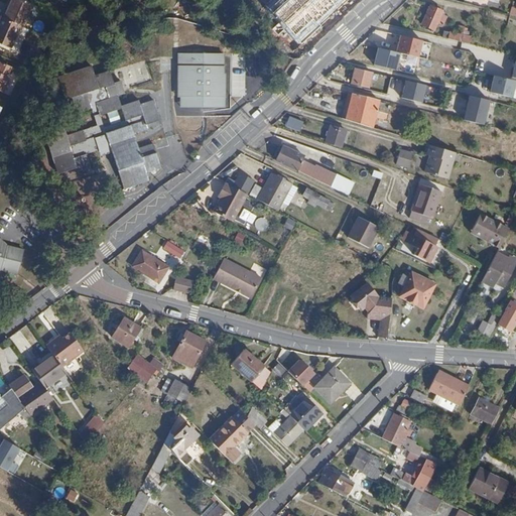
[(9,0),(2,17),(19,25),(22,26),(31,4),(22,0),(9,0)]
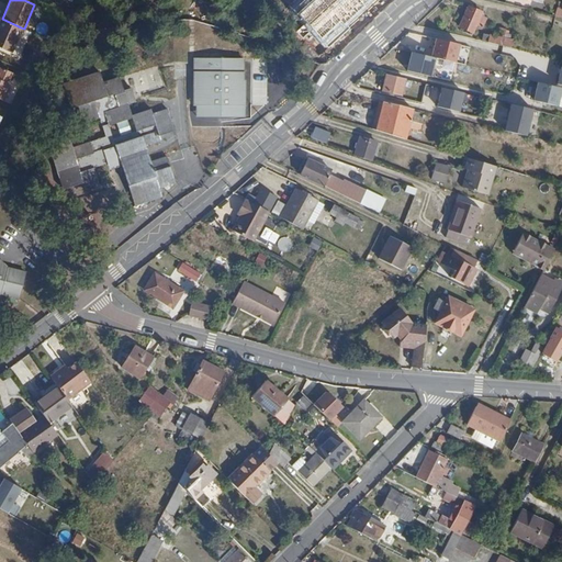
[(311,0),(298,13),(329,49),(380,0),(311,0)]
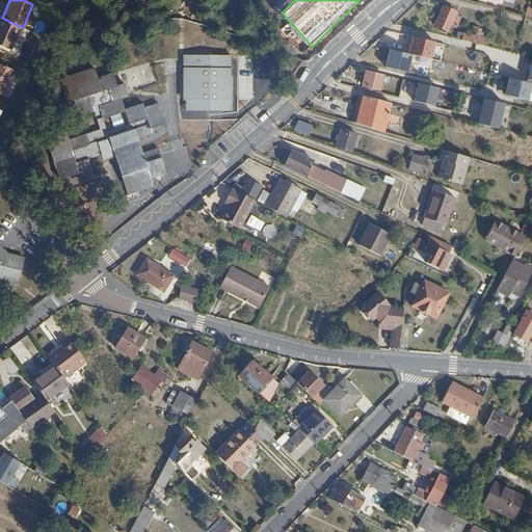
[(443,4),(433,24),(447,29),(450,23),(454,25),(458,16),(454,14),(455,10),(443,4)]
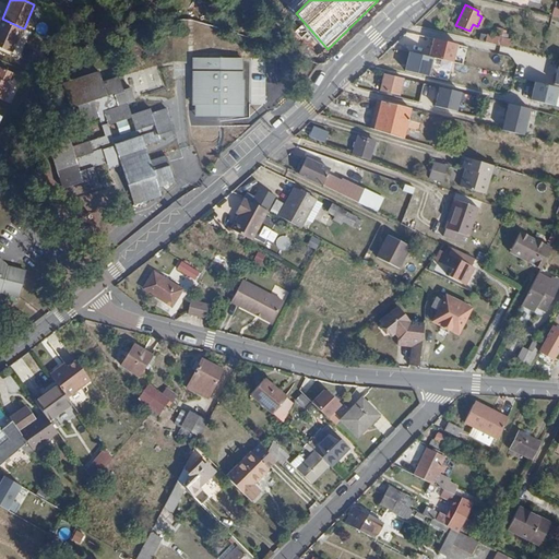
[(508,13),(500,11),(498,21),(506,23),(508,13)]
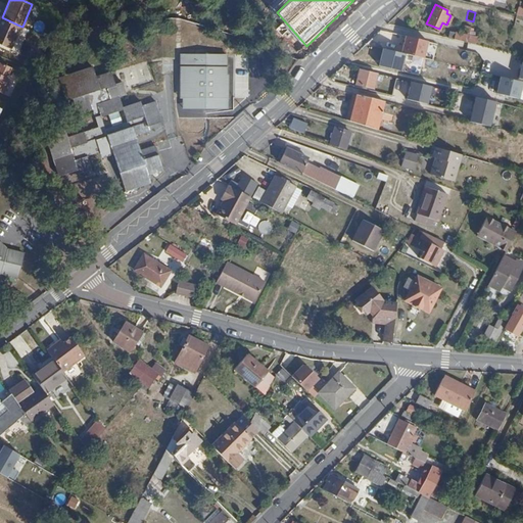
[(2,17),(0,16),(0,44),(10,49),(19,26),(2,17)]
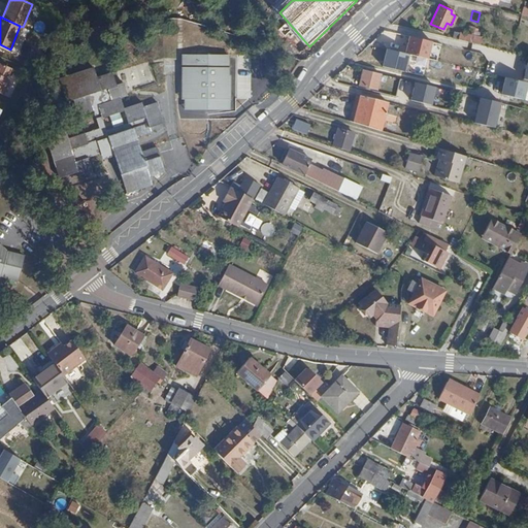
[(456,30),(453,38),(481,44),(483,37),(479,35),(481,28),(469,25),(467,33),(456,30)]
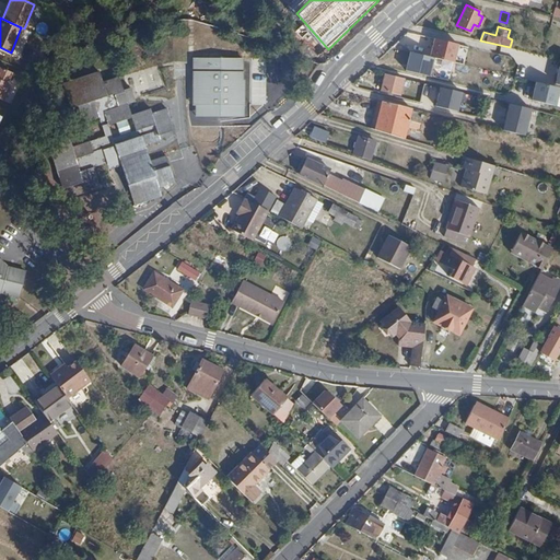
[(434,39),(431,58),(435,59),(453,65),(457,45),(434,39)]
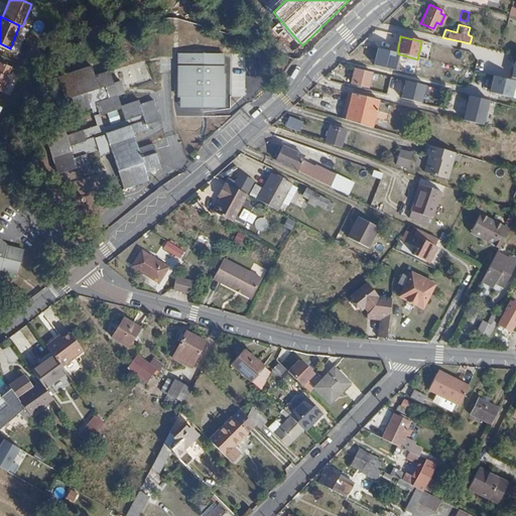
[(378,48),(372,67),(395,73),(401,54),(397,53),(378,48)]
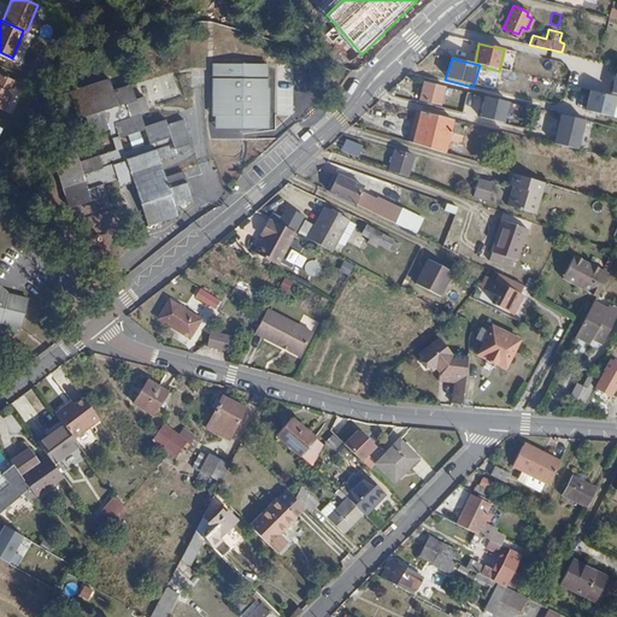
[(215,62),(213,87),(217,87),(216,112),(221,112),(221,121),(229,121),(228,124),(258,125),(258,121),(265,121),(265,113),(270,113),(270,87),(269,87),(269,63),(215,62)]
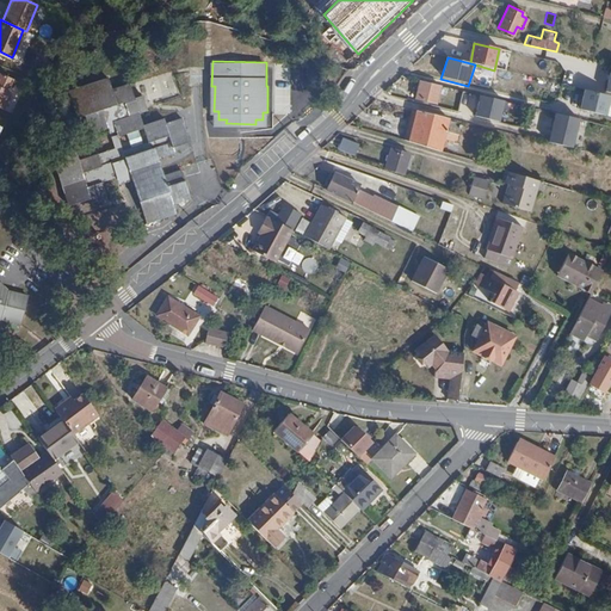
[(0,73),(0,109),(2,110),(10,92),(6,91),(11,79),(0,73)]
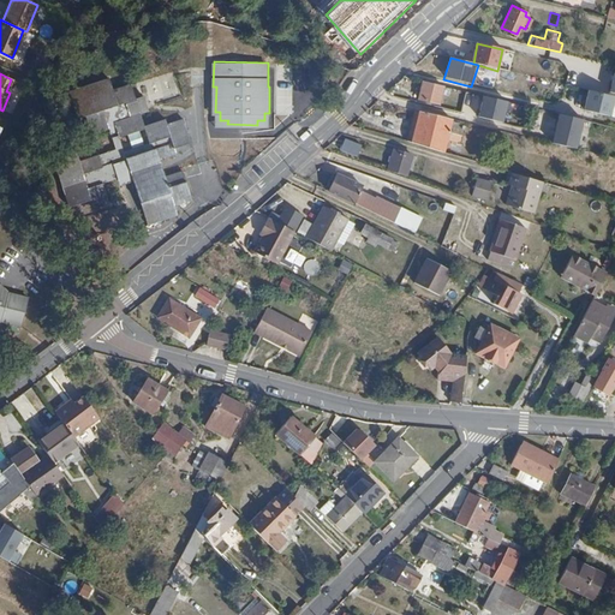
[(77,115),(84,113),(119,101),(113,84),(109,75),(69,89),(77,115)]
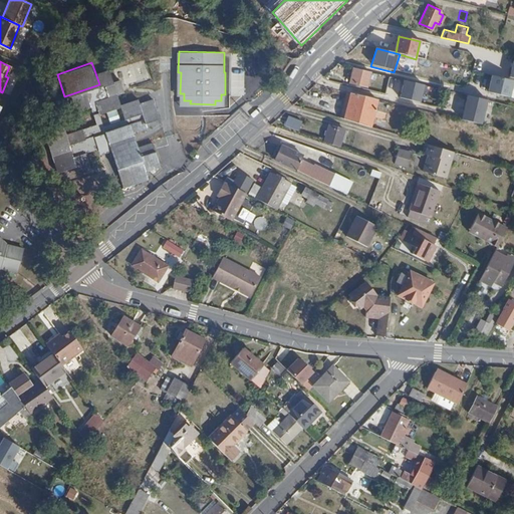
[(99,84),(70,94),(75,109),(91,104),(92,104),(97,102),(100,112),(122,105),(126,117),(144,111),(146,117),(105,131),(111,150),(123,186),(150,178),(147,170),(163,165),(155,140),(139,145),(135,131),(149,125),(148,121),(161,117),(154,96),(141,100),(140,96),(122,101),(119,92),(129,89),(123,76),(115,79),(110,65),(94,70),(99,84)]
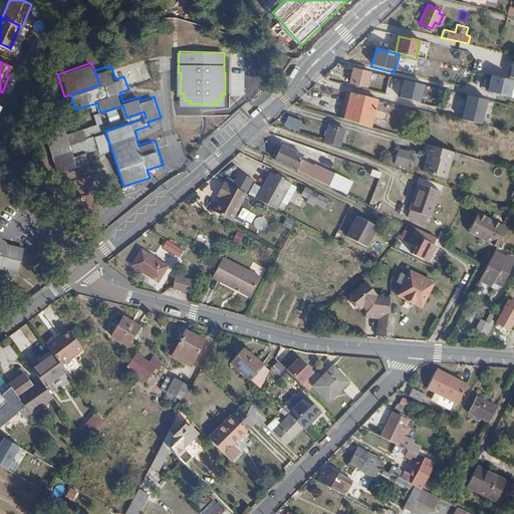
[(371,71),(355,68),(352,83),(368,86),(371,71)]
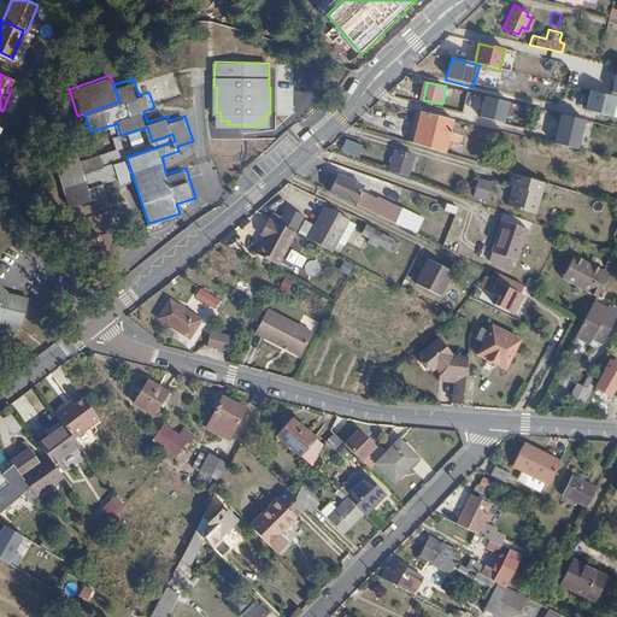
[(611,116),(615,98),(587,92),(583,110),(611,116)]
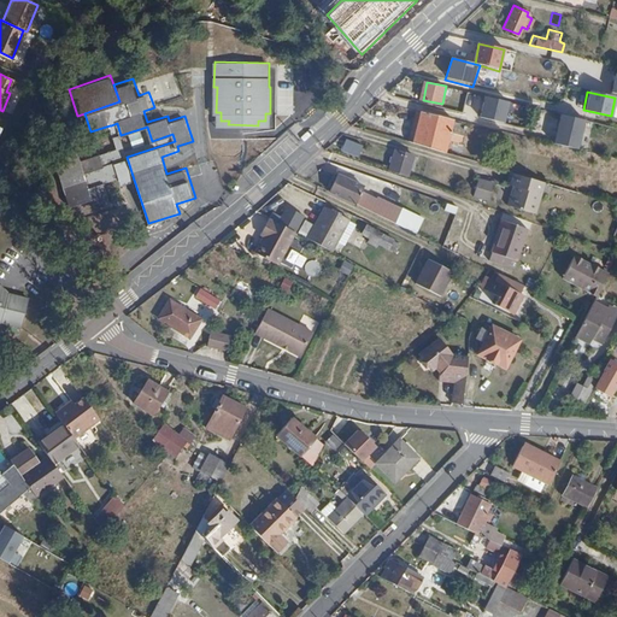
[(509,103),(485,95),(479,118),(503,124),(509,103)]
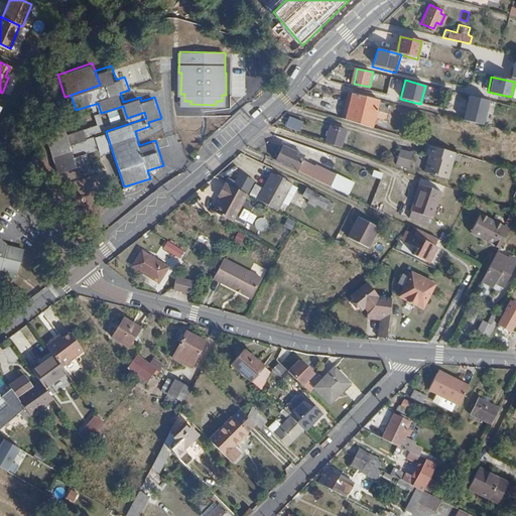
[(349,92),(342,118),(347,120),(354,94),(349,92)]
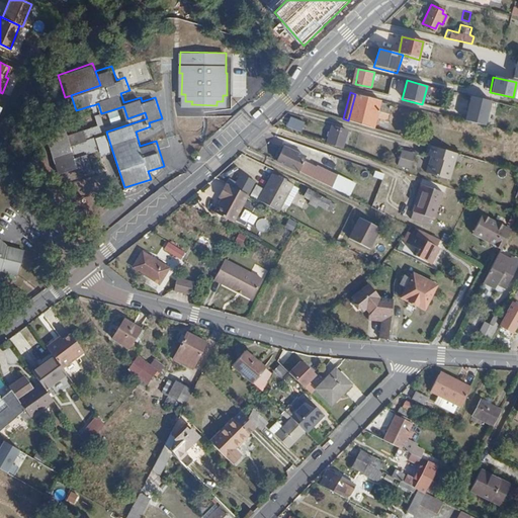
[(181,94),(181,104),(191,104),(192,101),(185,101),(185,94),(181,94)]
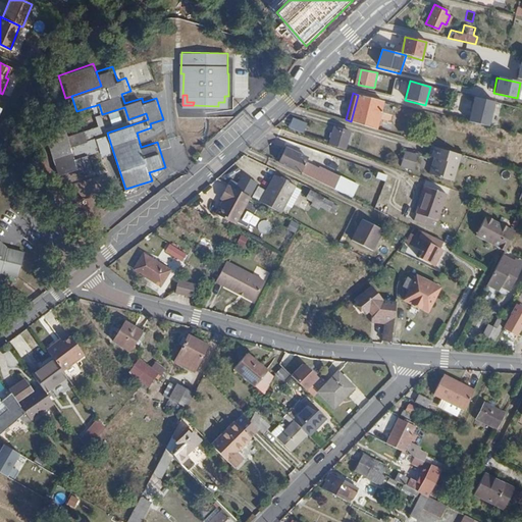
[(358,95),(351,121),(377,128),(384,101),(371,98),(358,95)]
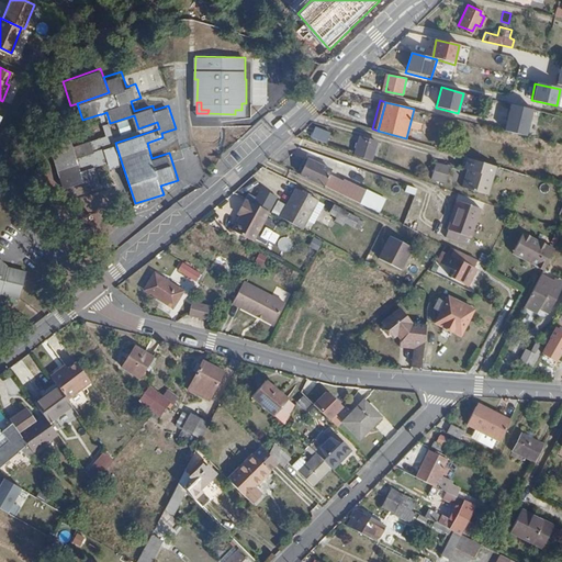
[(246,114),(246,103),(242,103),(242,110),(235,110),(235,114),(246,114)]
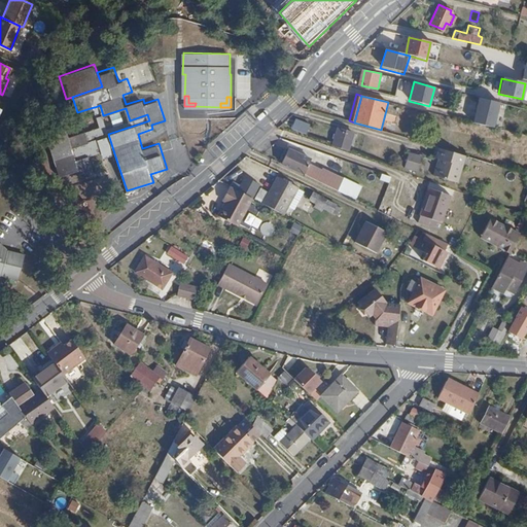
[(499,103),(479,97),(472,120),(493,127),(499,103)]
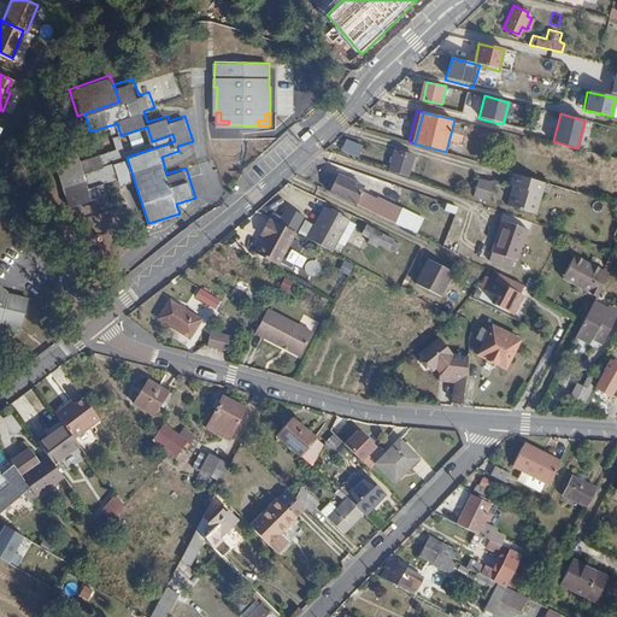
[(111,125),(110,125),(117,148),(101,153),(105,166),(100,168),(104,182),(121,176),(122,183),(134,180),(127,157),(175,141),(172,134),(152,141),(125,150),(121,135),(117,123),(111,125)]
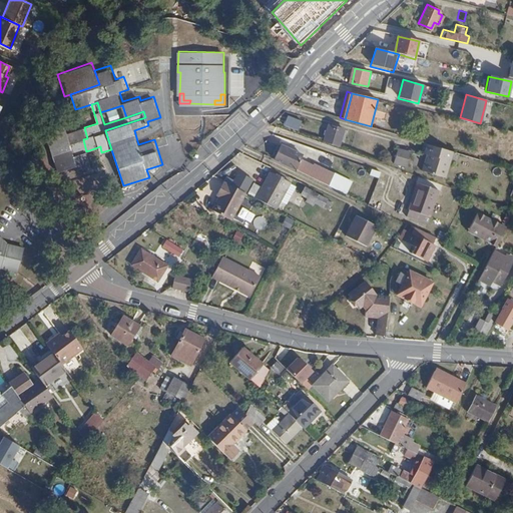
[(288,113),(284,123),(296,128),(301,119),(288,113)]
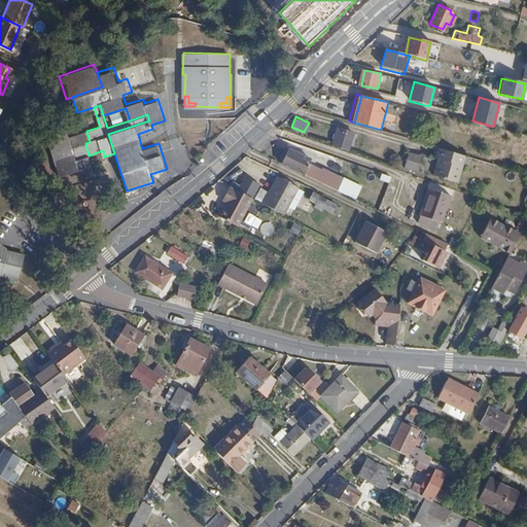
[(90,142),(86,131),(69,136),(66,128),(46,134),(60,175),(79,169),(80,173),(93,169),(89,155),(85,143),(90,142)]
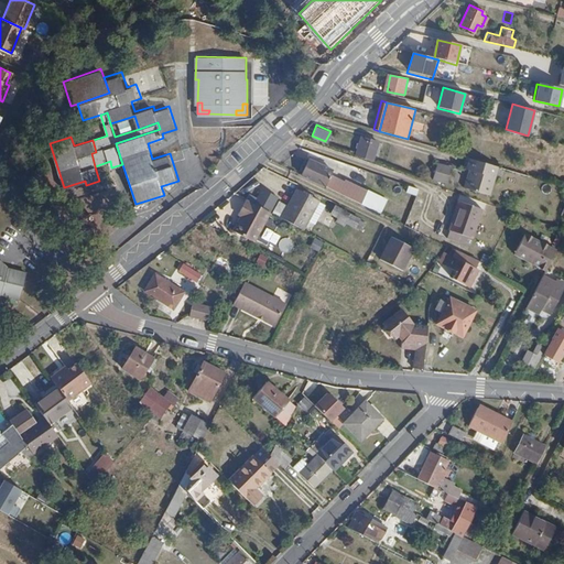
[(362,137),(357,155),(371,160),(377,141),(362,137)]
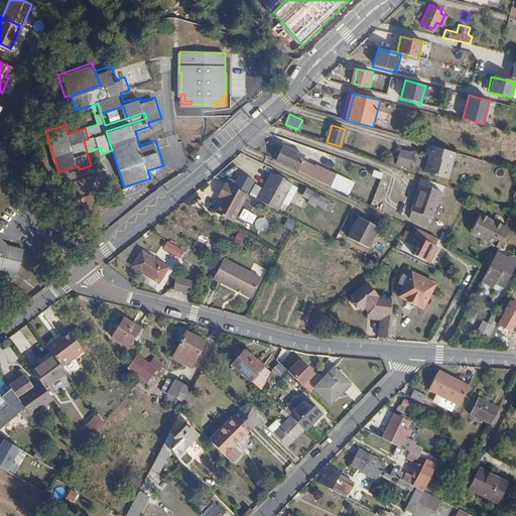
[(357,132),(354,142),(366,146),(369,136),(357,132)]
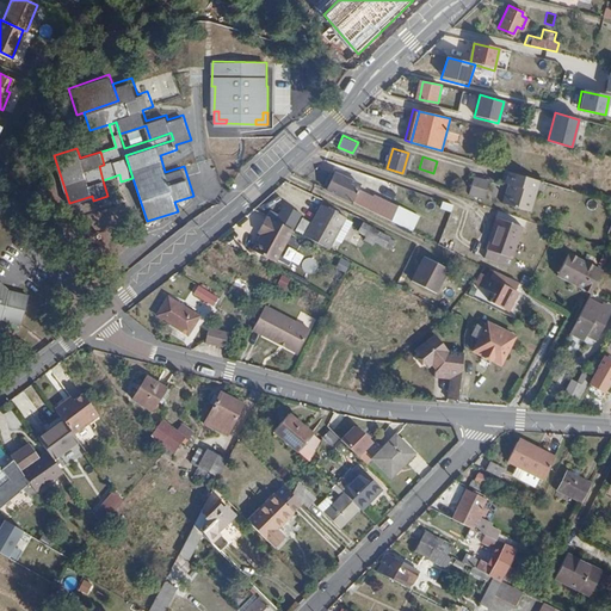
[(335,170),(326,189),(355,203),(360,190),(356,187),(359,181),(335,170)]
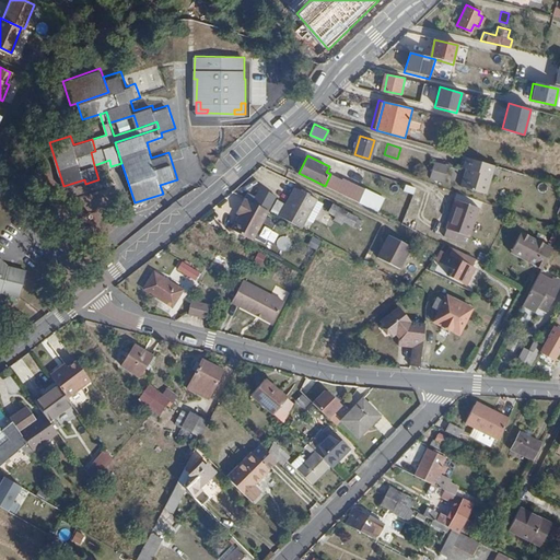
[(494,165),(463,155),(459,166),(468,168),(462,186),(483,193),(489,176),(491,176),(494,165)]
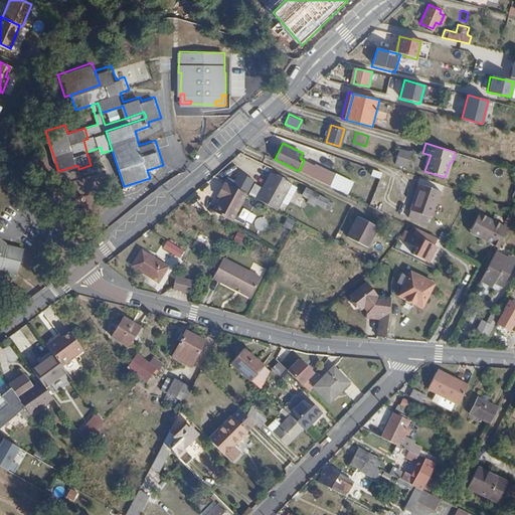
[(396,163),(402,166),(407,152),(404,150),(402,149),(396,163)]
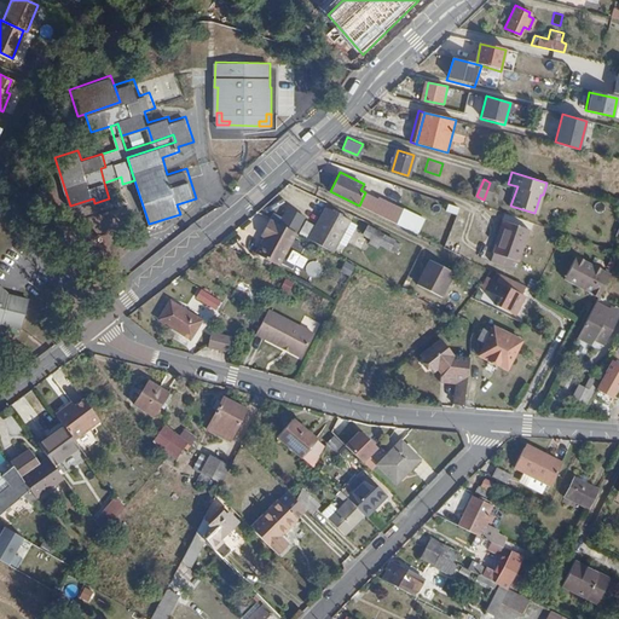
[(490,183),(484,200),(492,203),(499,186),(490,183)]
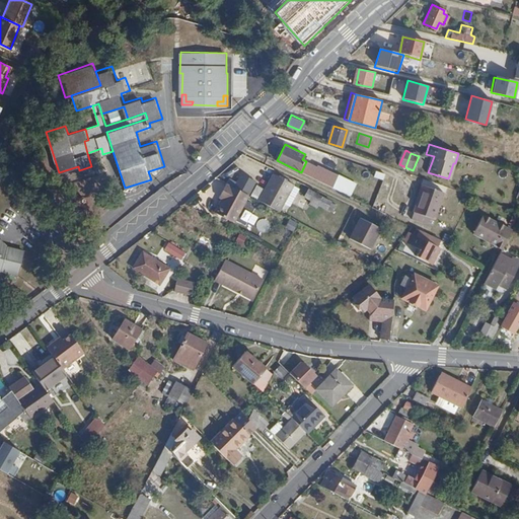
[(306,161),(301,172),(350,196),(356,182),(316,163),(315,165),(306,161)]
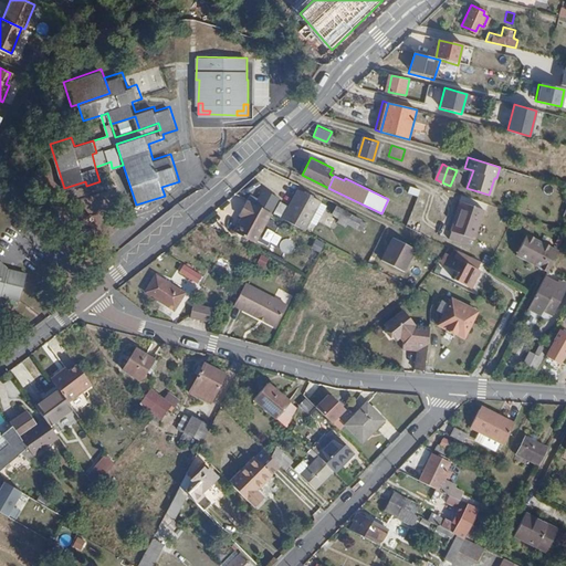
[(317,192),(304,187),(301,192),(314,199),(317,192)]
